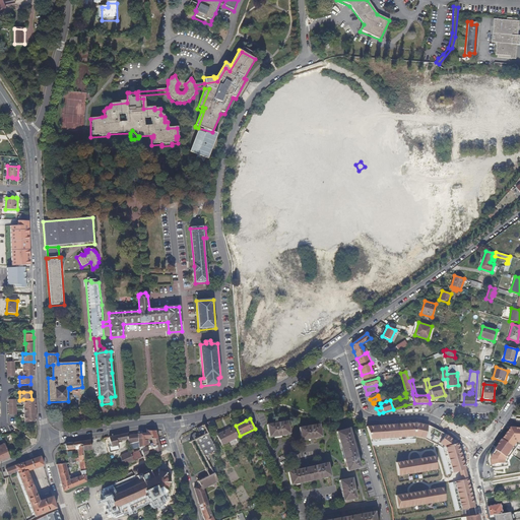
[(289,434),(287,420),(267,425),(269,438),(289,434)]
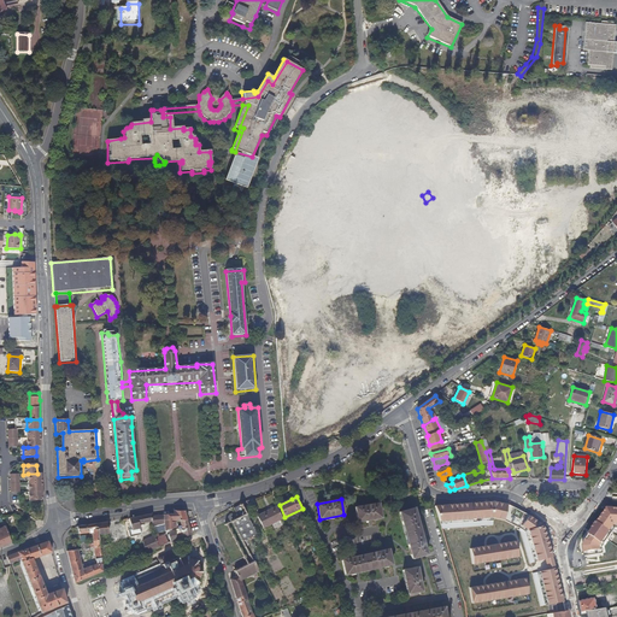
[(252,509),(248,500),(241,503),(245,511),(252,509)]
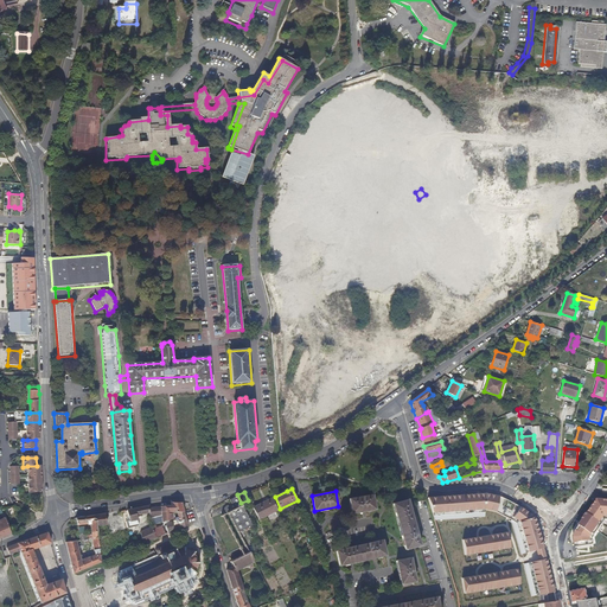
[(486,492),(428,496),(429,499),(434,512),(485,510),(497,512),(508,518),(517,523),(526,553),(537,550),(545,549),(536,516),(500,496),(486,492)]
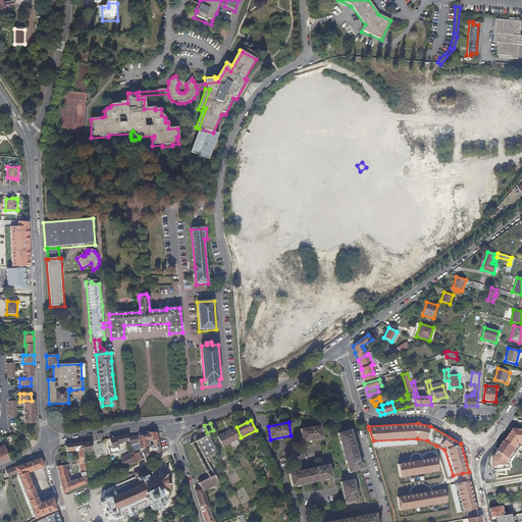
[(201,437),(196,440),(205,459),(217,452),(207,432),(204,425),(203,426),(203,427),(197,430),(201,437)]
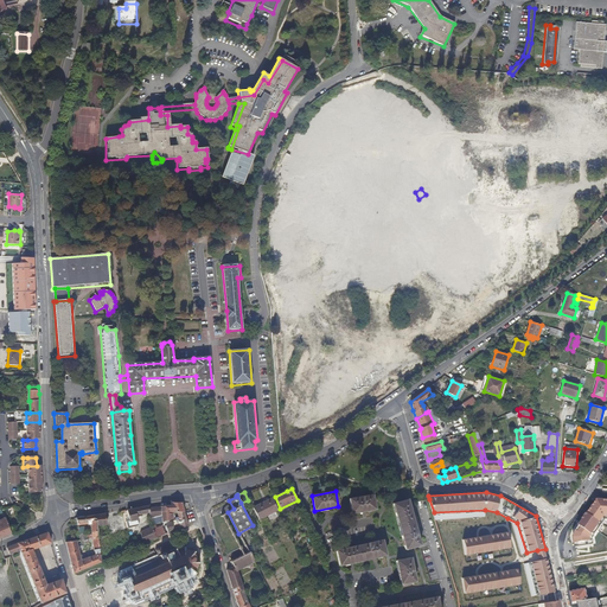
[(375,502),(374,494),(350,499),(352,515),(376,510),(375,502)]
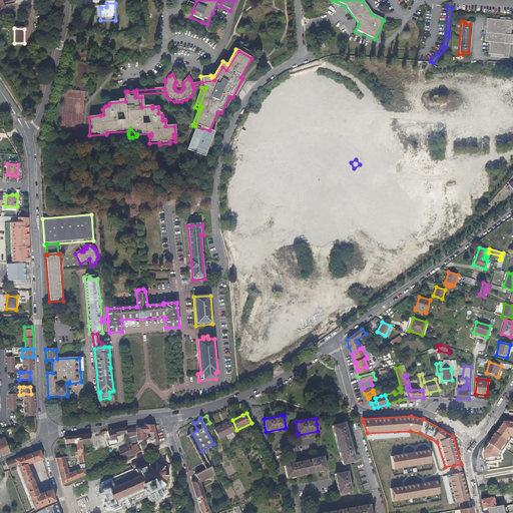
[(235,432),(229,421),(213,429),(219,440),(235,432)]
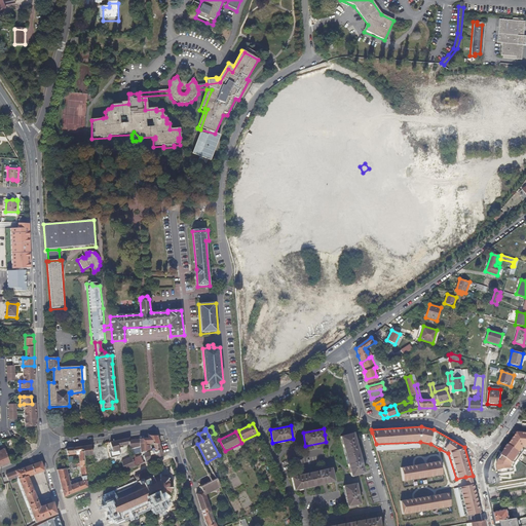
[(496,465),(498,475),(514,472),(514,466),(525,450),(525,433),(518,433),(497,460),(496,465)]
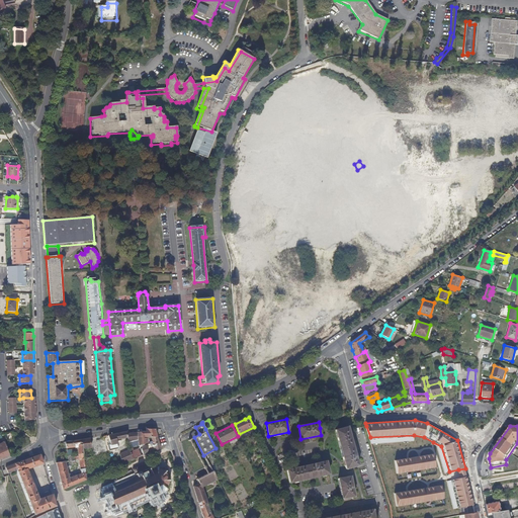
[(356,454),(351,438),(354,437),(353,434),(350,435),(348,427),(335,430),(346,469),(359,465),(357,457),(359,456),(358,453),(356,454)]
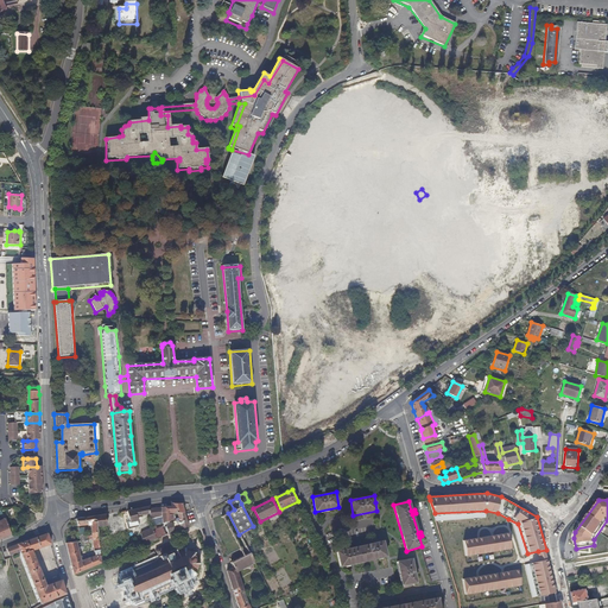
[(175,514),(177,513),(184,512),(182,504),(171,502),(171,507),(160,507),(162,517),(151,519),(153,527),(156,539),(166,536),(162,526),(157,529),(156,525),(163,523),(173,519),(172,514),(173,514),(175,514)]
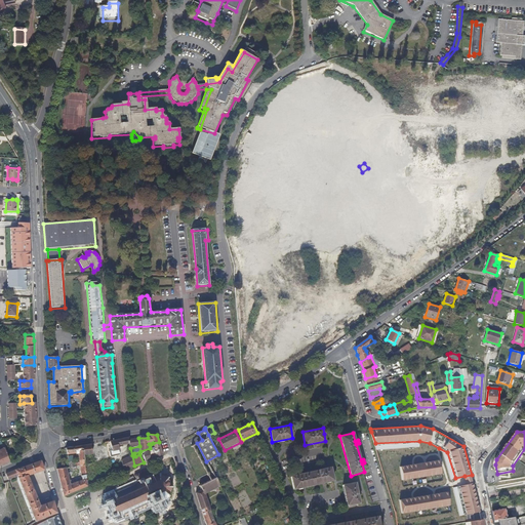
[(139,446),(138,438),(129,439),(128,438),(110,441),(110,442),(112,450),(110,451),(111,457),(120,455),(119,449),(118,446),(129,444),(130,448),(139,446)]
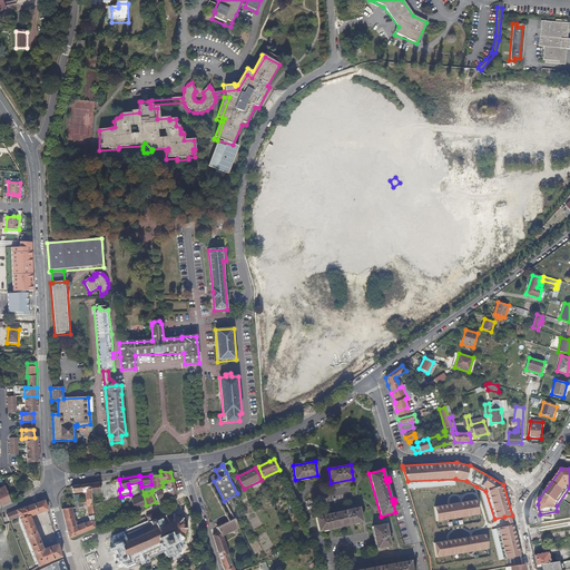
[(177,494),(173,480),(166,481),(167,485),(168,489),(163,490),(163,499),(165,499),(177,494)]
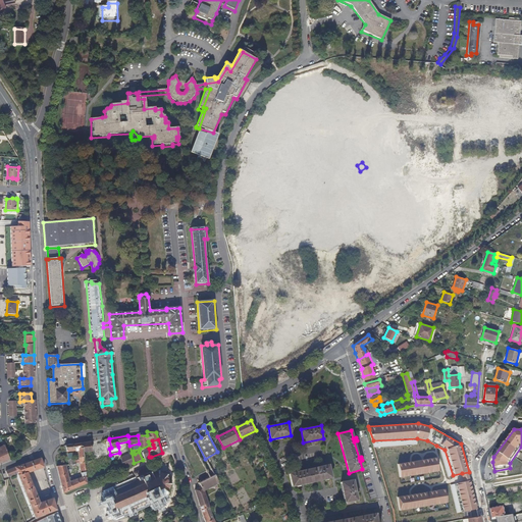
[(149,449),(154,448),(153,445),(150,445),(150,441),(149,441),(148,441),(149,446),(140,449),(141,452),(144,451),(149,449)]
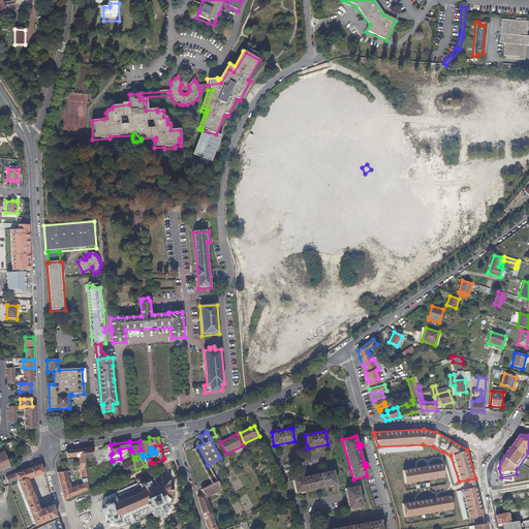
[(0,469),(9,466),(4,453),(0,454),(0,469)]
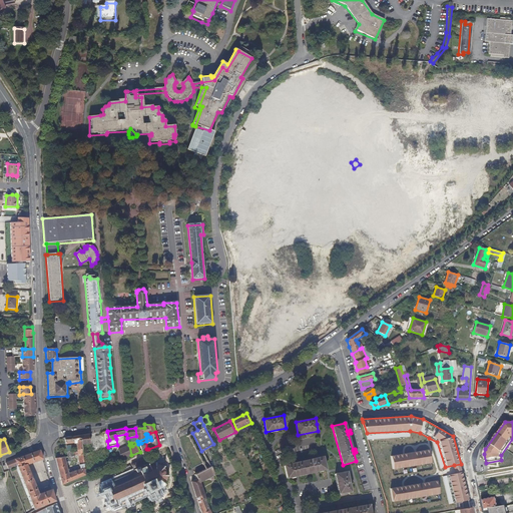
[(131,455),(129,445),(118,450),(120,460),(131,455)]
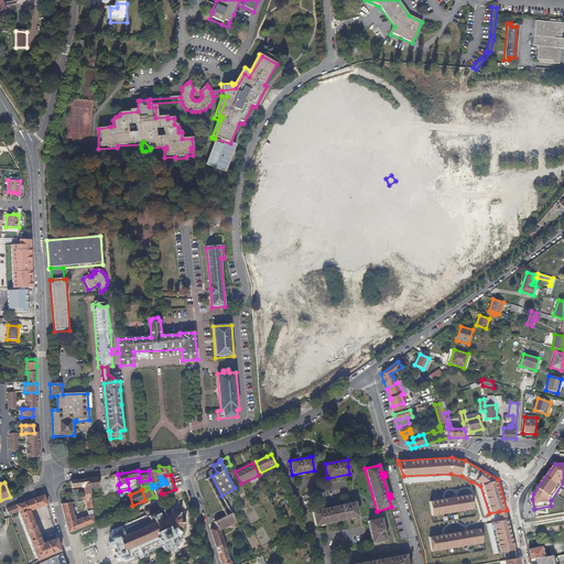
[(444,498),(430,500),(434,516),(475,509),(473,494),(456,496),(444,498)]
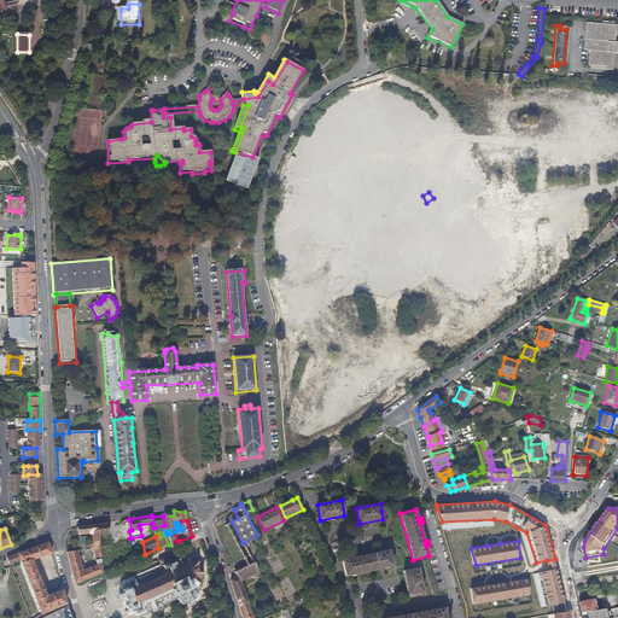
[(46,592),(39,575),(33,560),(52,553),(48,543),(18,553),(7,558),(10,565),(21,561),(34,595),(41,614),(58,607),(66,604),(63,589),(62,586),(46,592)]
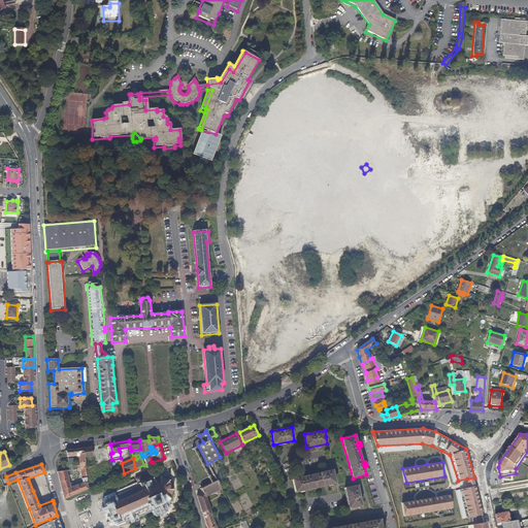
[(64,499),(89,489),(88,482),(86,471),(86,467),(80,468),(81,479),(83,482),(83,484),(70,487),(67,470),(58,472),(64,499)]
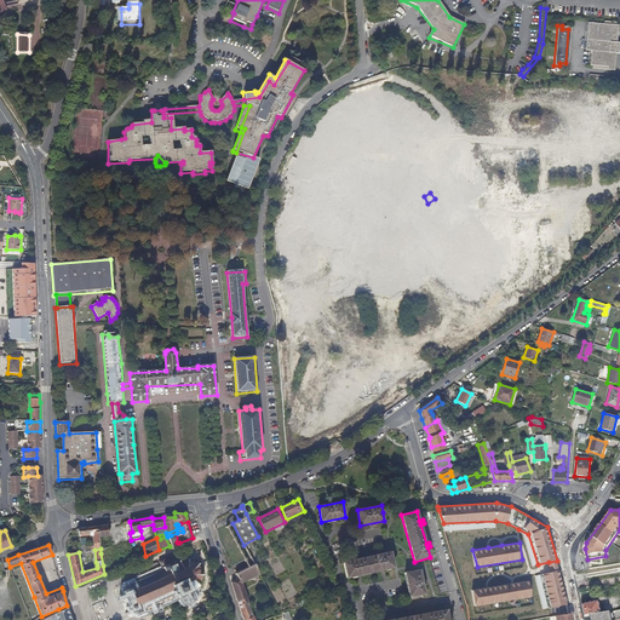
[(392,557),(391,552),(343,562),(346,579),(395,568),(392,557)]
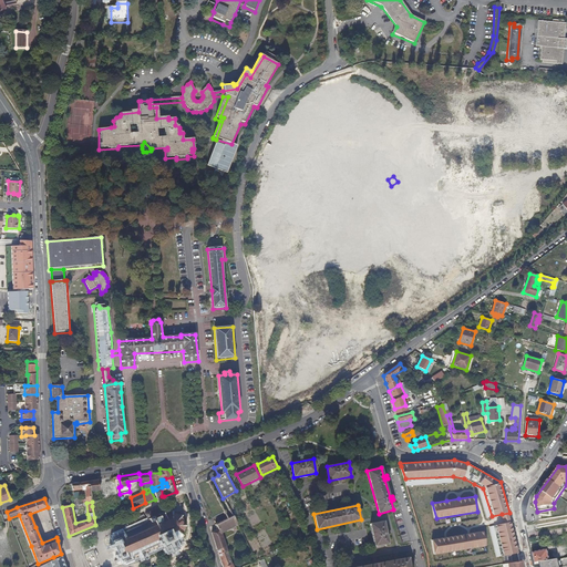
[(123,562),(125,560),(126,563),(127,563),(127,560),(131,558),(131,560),(133,559),(132,558),(135,557),(136,559),(137,558),(136,556),(141,554),(142,555),(143,555),(142,554),(145,552),(146,554),(147,554),(146,552),(151,550),(151,552),(152,552),(152,549),(155,548),(156,550),(157,549),(156,547),(160,546),(161,547),(162,547),(161,545),(164,544),(166,548),(166,549),(166,550),(167,550),(168,550),(169,549),(173,547),(174,549),(175,548),(174,547),(176,546),(175,545),(174,546),(172,540),(174,539),(175,542),(177,540),(176,538),(177,537),(178,537),(179,536),(181,535),(183,537),(184,536),(182,534),(183,533),(183,532),(184,531),(184,529),(184,528),(184,527),(187,526),(187,525),(184,525),(184,524),(184,523),(183,522),(183,521),(182,519),(182,518),(181,518),(183,516),(182,514),(179,516),(178,515),(177,515),(176,515),(175,514),(174,514),(173,513),(173,511),(172,511),(171,513),(169,514),(168,514),(167,514),(165,515),(164,512),(163,513),(164,515),(161,516),(157,508),(145,514),(148,522),(145,523),(144,521),(143,522),(144,524),(141,525),(140,523),(138,524),(140,526),(136,527),(135,525),(134,525),(134,528),(131,529),(131,527),(129,527),(130,529),(126,532),(125,529),(124,529),(125,532),(121,534),(121,532),(119,532),(120,534),(116,536),(115,534),(114,534),(115,536),(113,537),(114,538),(115,538),(117,543),(115,544),(115,546),(117,545),(121,554),(119,554),(120,556),(121,555),(121,556),(123,557),(123,556),(125,559),(123,560),(123,562)]
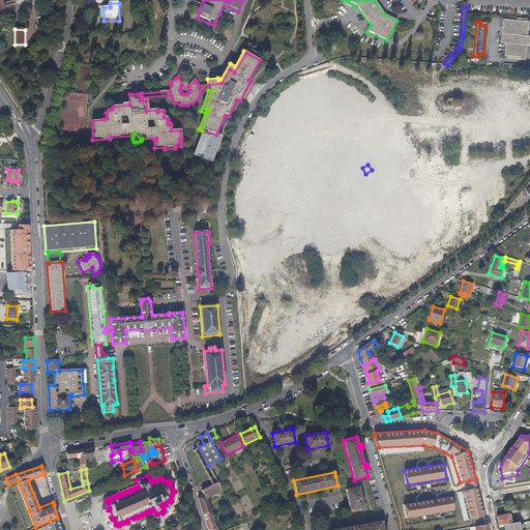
[(478,488),(476,479),(469,480),(471,490),(478,488)]
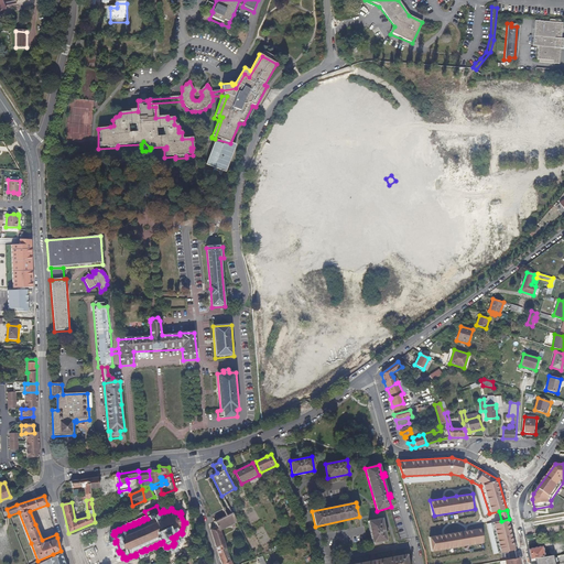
[(220,530),(236,522),(236,521),(236,520),(232,512),(231,513),(226,516),(216,521),(215,520),(215,521),(215,522),(217,527),(210,530),(216,548),(223,545),(224,549),(226,548),(220,530)]
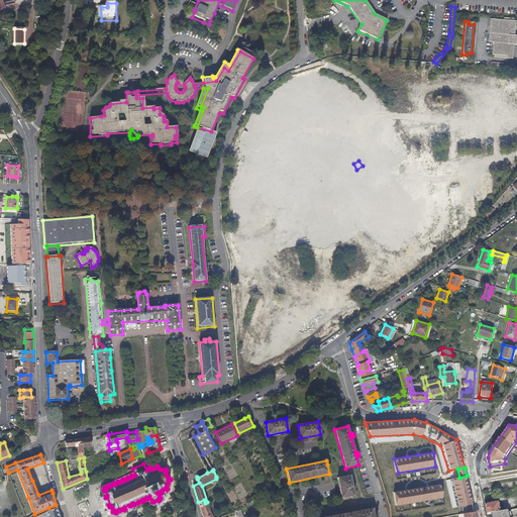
[(354,486),(354,484),(351,484),(350,476),(337,478),(341,498),(353,496),(352,487),(354,487),(354,486)]
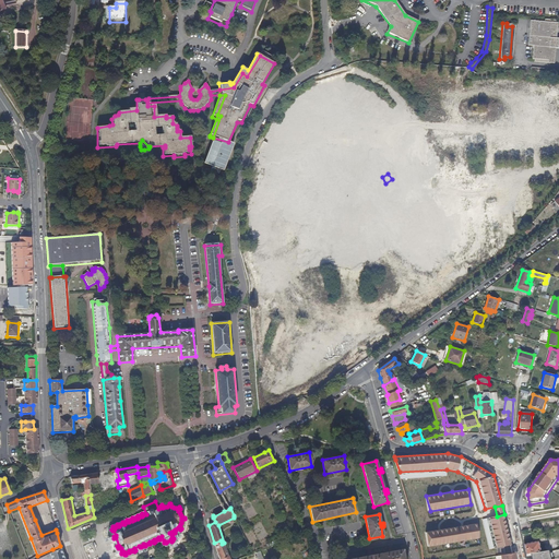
[(497,516),(490,518),(497,548),(510,545),(504,514),(497,516)]
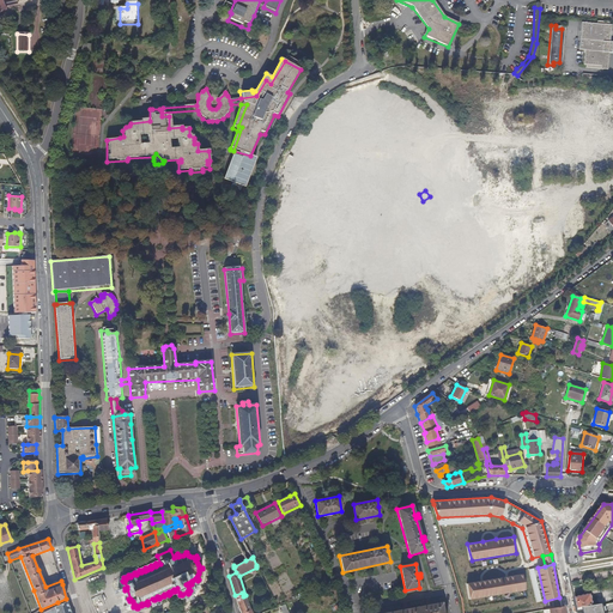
[(481,581),(467,583),(469,599),(527,590),(525,575),(507,577),(481,581)]
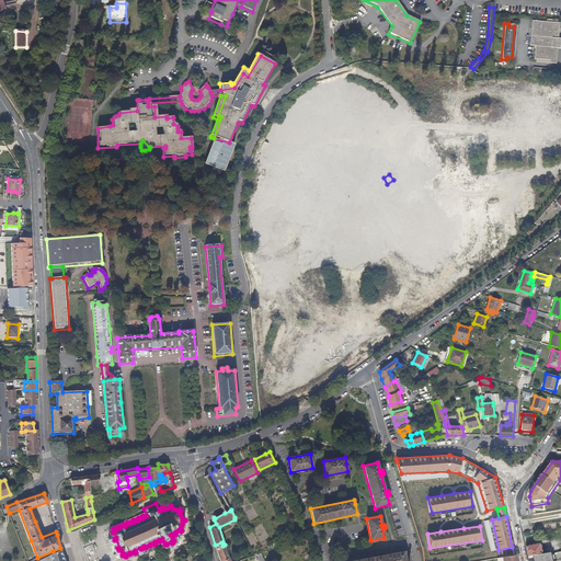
[(228,554),(225,545),(222,546),(221,542),(215,545),(217,552),(220,560),(222,560),(229,559),(228,554)]
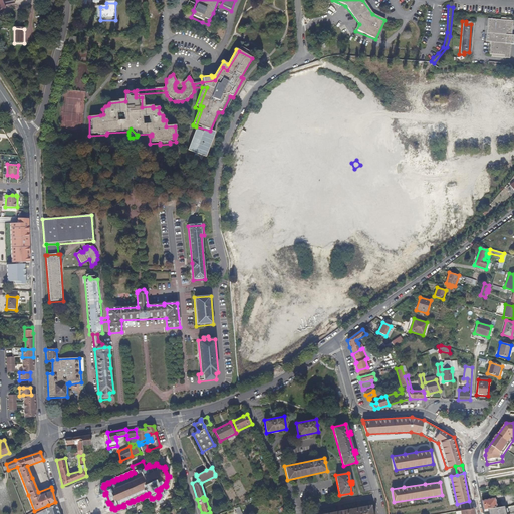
[(499,509),(496,499),(483,502),(485,511),(498,509),(499,509)]
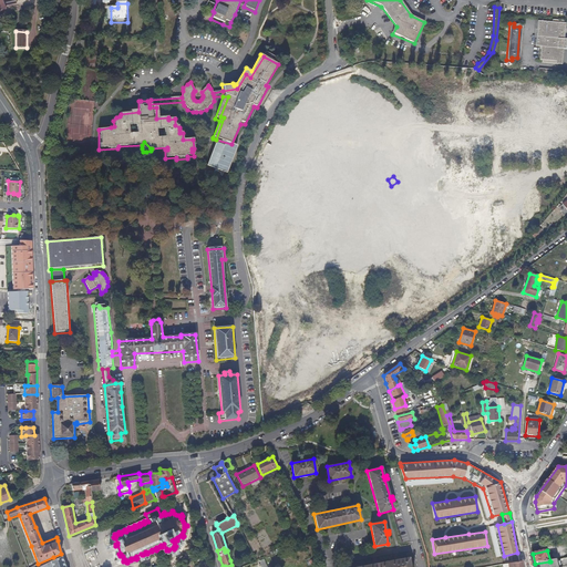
[(65,566),(64,564),(62,556),(50,562),(39,566),(65,566)]
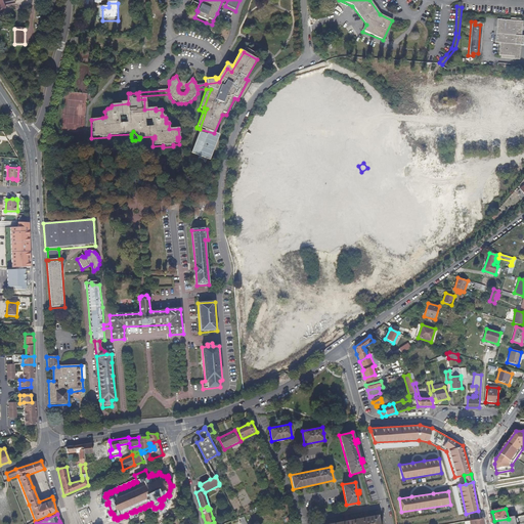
[(379,523),(378,515),(369,517),(368,514),(365,515),(365,518),(349,521),(349,518),(345,519),(346,521),(331,523),(329,523),(329,522),(325,522),(324,523),(379,523)]
